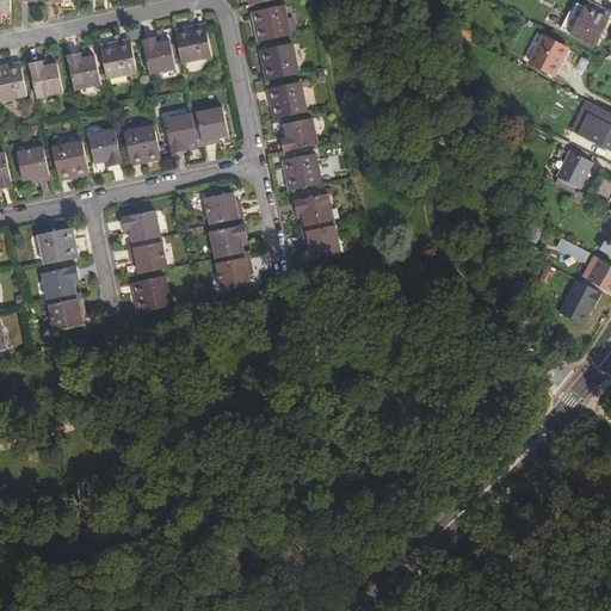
[(259,31),(260,42),(294,36),(288,6),(260,11),(265,30),(259,31)]
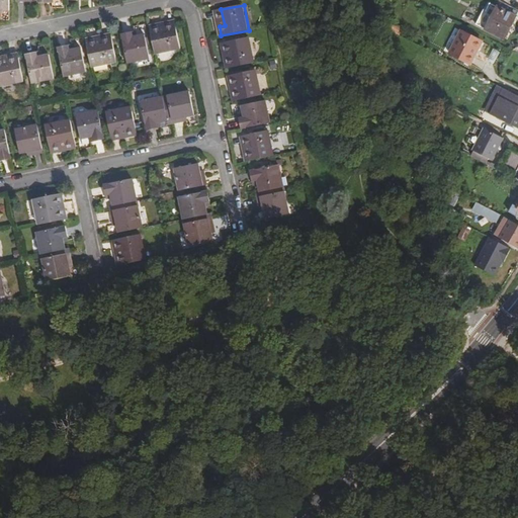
[(515,15),(497,6),(485,28),(504,38),(515,15)]
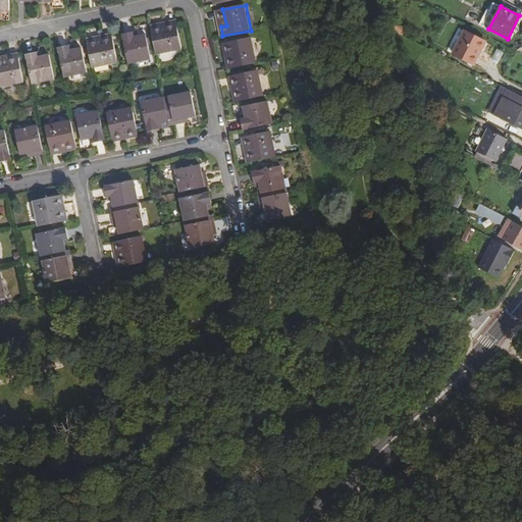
[(150,29),(156,56),(183,50),(177,29),(159,32),(158,27),(150,29)]
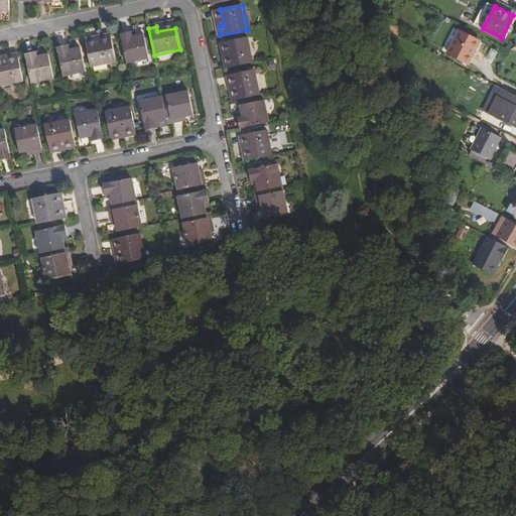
[(479,42),(460,32),(453,46),(447,54),(468,65),(472,56),(479,42)]
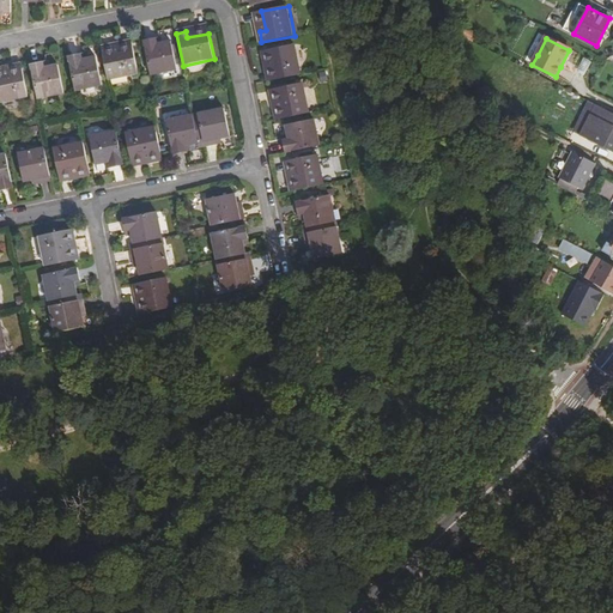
[(143,43),(150,77),(176,71),(170,43),(156,46),(155,41),(143,43)]
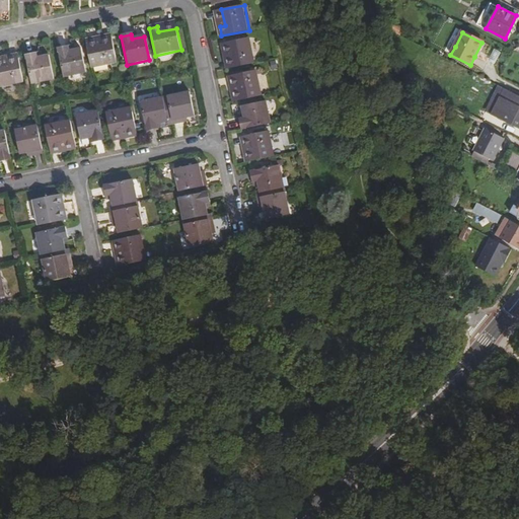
[(232,68),(255,63),(250,38),(224,44),(225,50),(228,50),(232,68)]
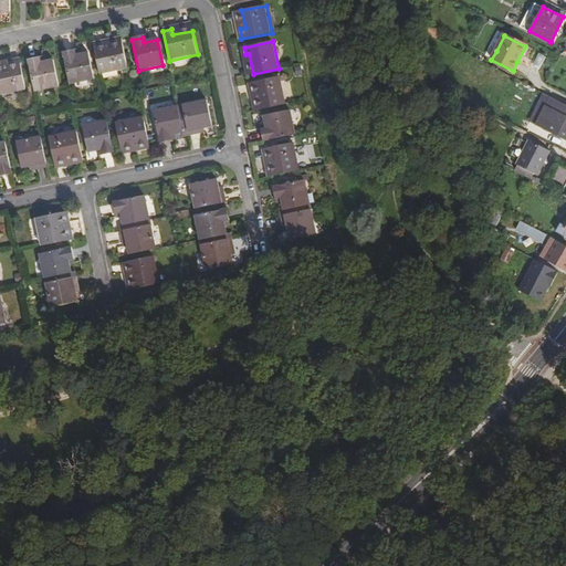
[(101,43),(93,44),(100,74),(126,69),(121,44),(102,48),(101,43)]
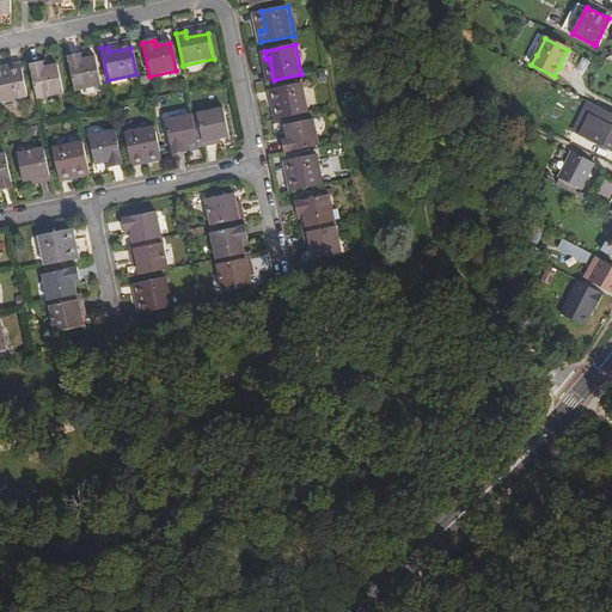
[(68,59),(74,92),(101,87),(95,59),(80,62),(79,56),(68,59)]
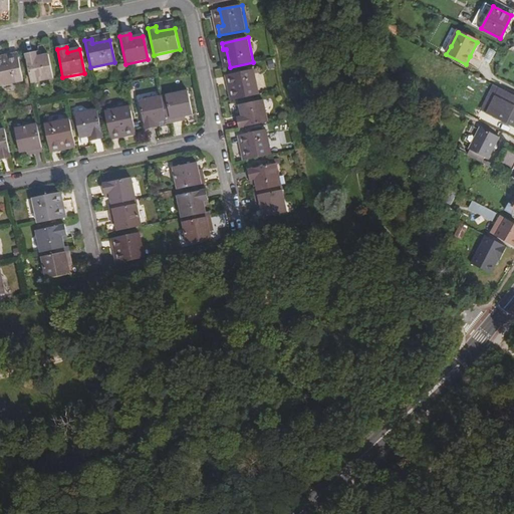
[(485,59),(491,63),(497,51),(491,48),(485,59)]
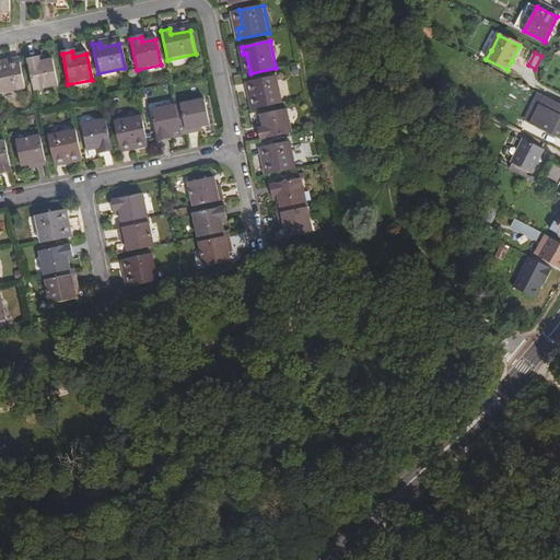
[(26,58),(33,88),(57,83),(51,58),(38,61),(37,56),(26,58)]
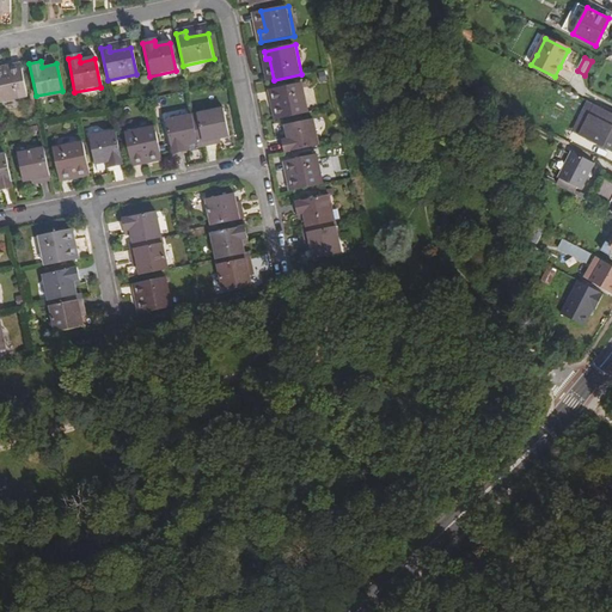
[(0,66),(0,99),(26,95),(22,68),(2,72),(1,66),(0,66)]
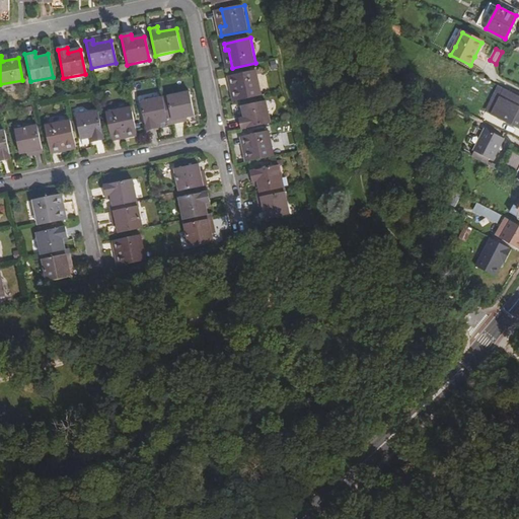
[(233,91),(235,101),(263,95),(257,71),(234,75),(237,90),(233,91)]
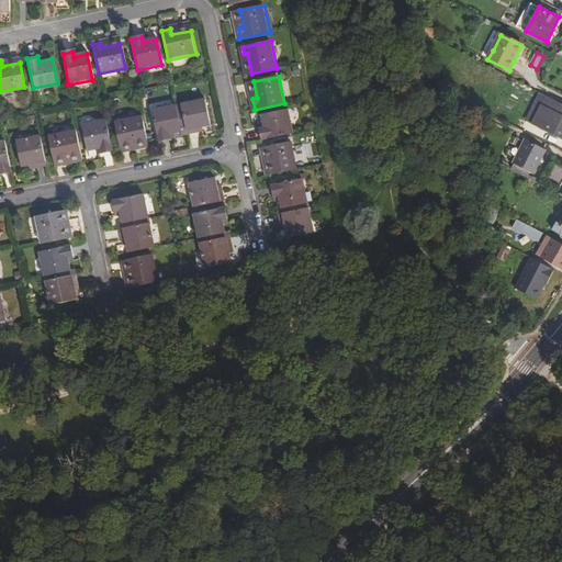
[(561,104),(547,97),(532,125),(561,141),(561,104)]
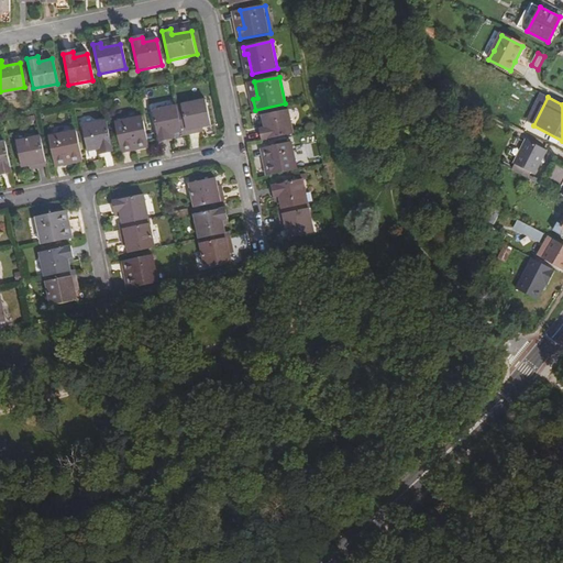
[(206,102),(176,109),(178,121),(184,120),(187,135),(199,133),(198,131),(211,128),(206,102)]
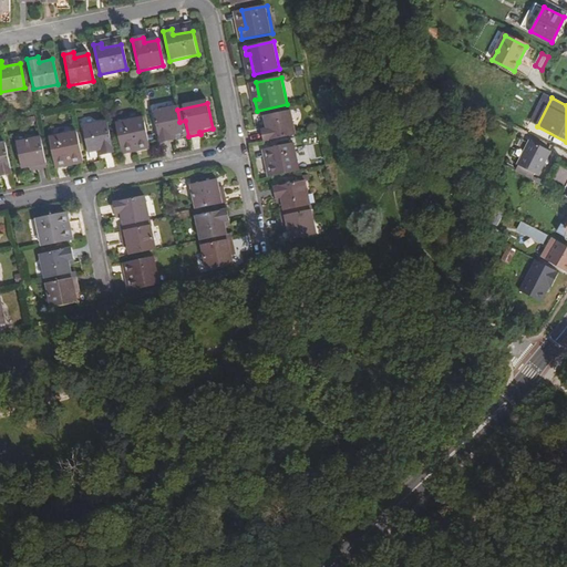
[(184,137),(188,136),(185,121),(179,122),(177,110),(154,114),(160,145),(171,143),(169,137),(183,134),(184,137)]
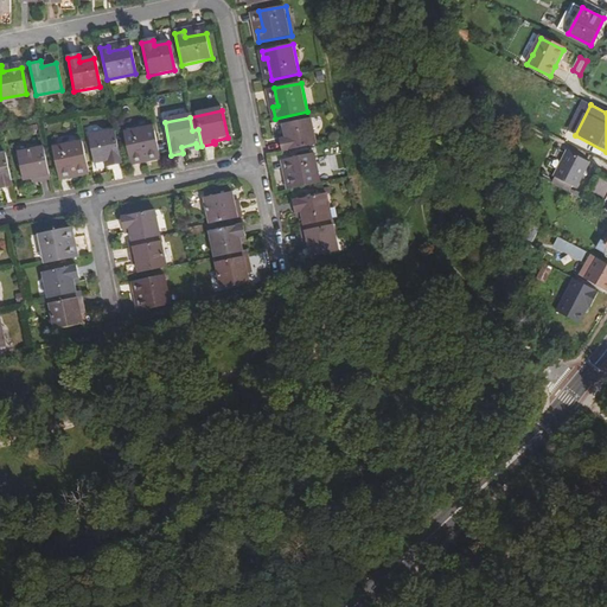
[(285,152),(318,144),(312,117),(285,123),(287,139),(282,140),(285,152)]
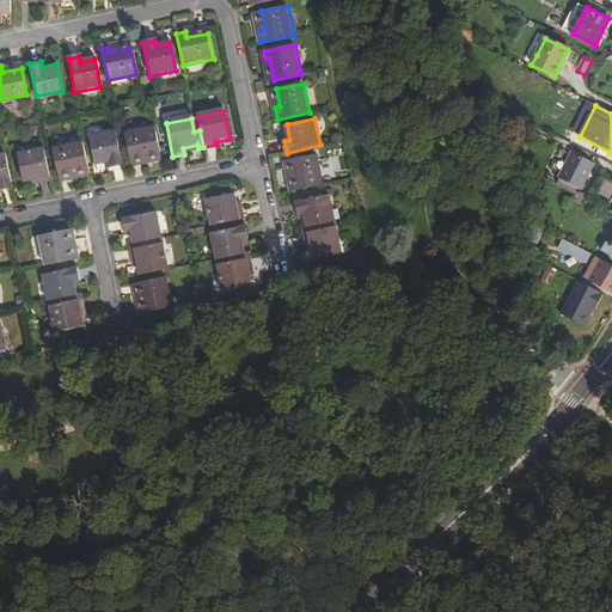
[(161,159),(154,126),(126,132),(132,158),(150,155),(151,160),(161,159)]
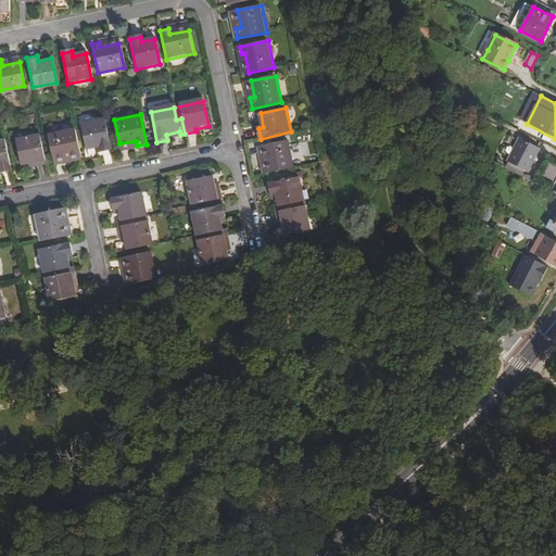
[(100,151),(111,149),(104,118),(81,124),(87,149),(99,147),(100,151)]
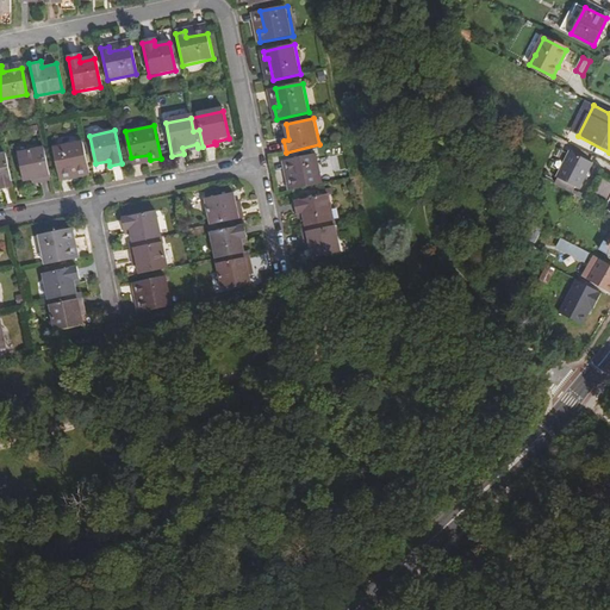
[(78,174),(88,172),(82,141),(53,147),(60,174),(76,169),(78,174)]
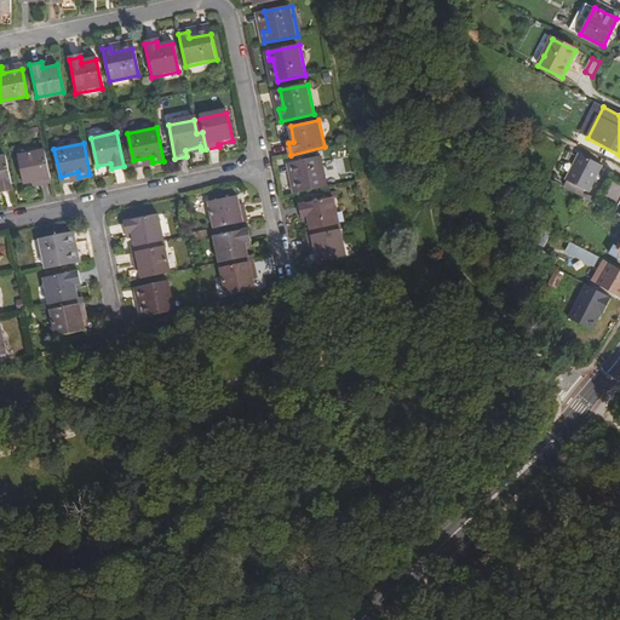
[(39,183),(51,181),(44,148),(18,154),(23,179),(38,177),(39,183)]
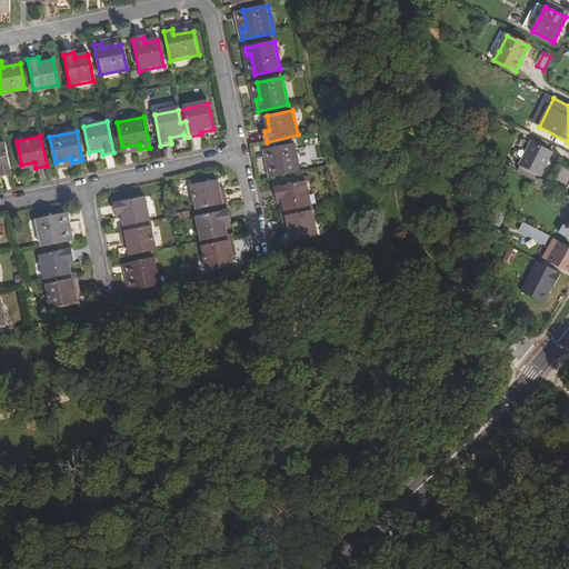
[(0,173),(10,172),(5,141),(0,141),(0,173)]
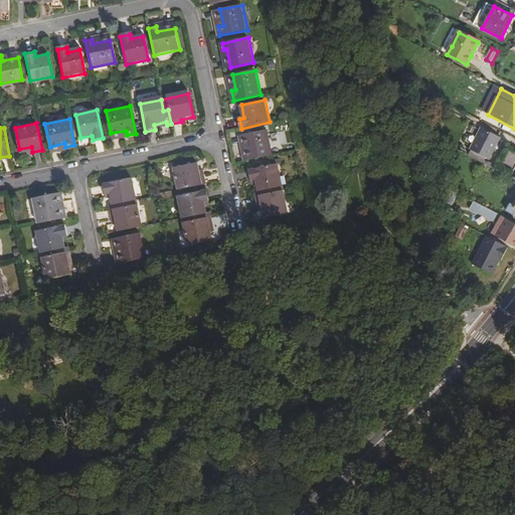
[(470,150),(479,155),(485,158),(488,159),(500,138),(482,128),(470,150)]
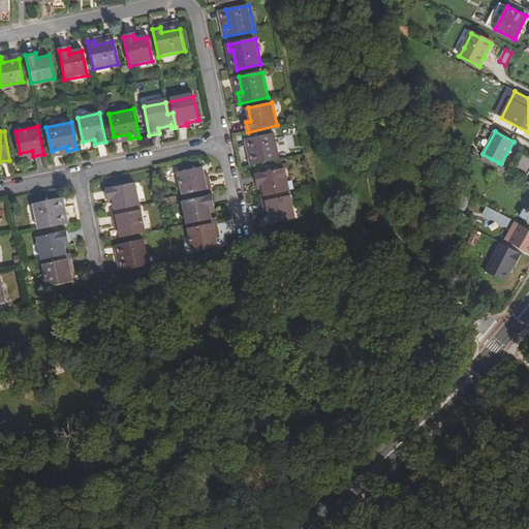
[(249,156),(250,165),(279,159),(274,134),(250,138),(254,155),(249,156)]
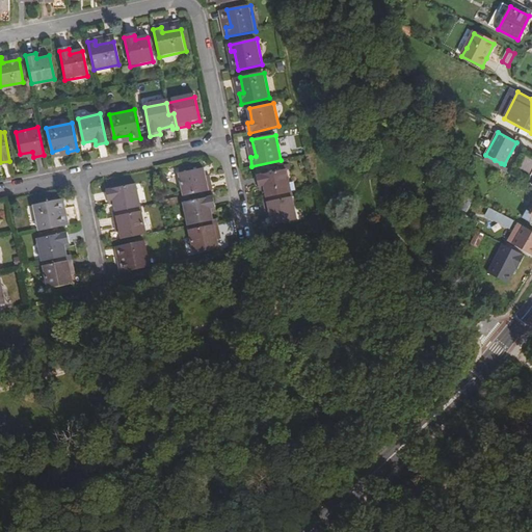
[(520,167),(526,170),(531,157),(531,156),(526,153),(520,167)]
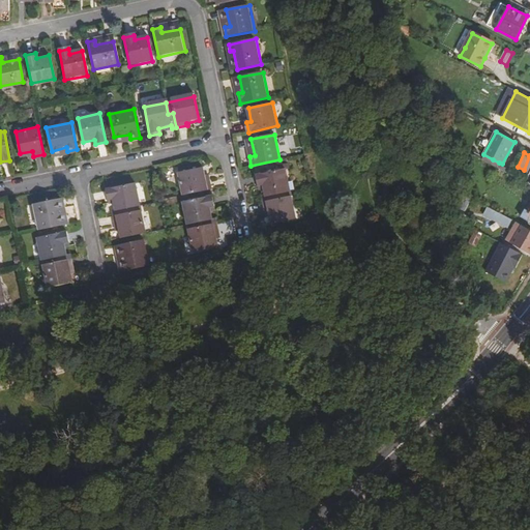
[(180,172),(184,195),(212,188),(210,178),(206,178),(204,167),(180,172)]
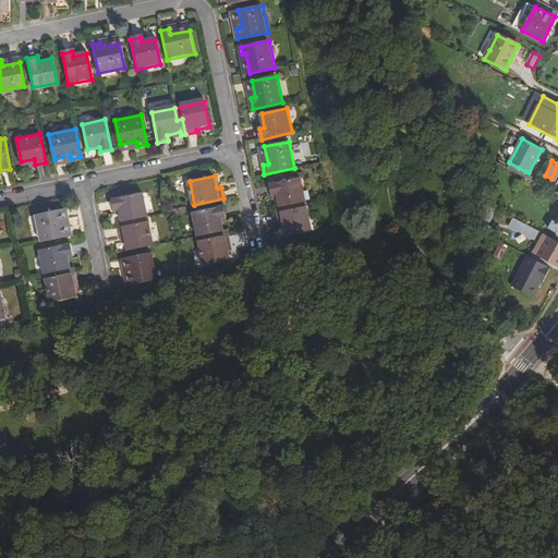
[(290,205),(306,202),(301,178),(270,183),(273,194),(278,193),(280,206),(278,207),(278,213),(291,209),(290,205)]
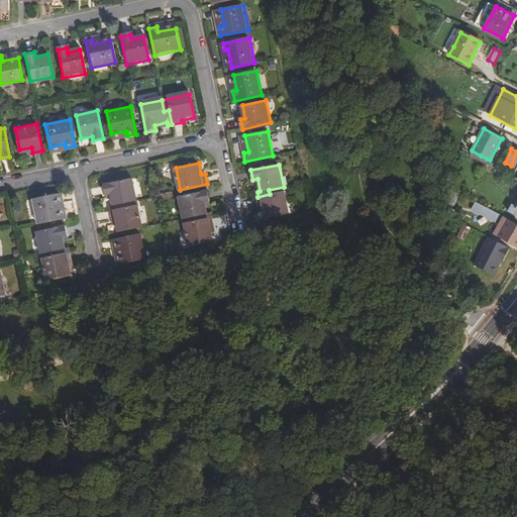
[(121,203),(137,199),(132,177),(103,183),(105,192),(111,191),(113,204),(109,205),(111,211),(123,208),(121,203)]
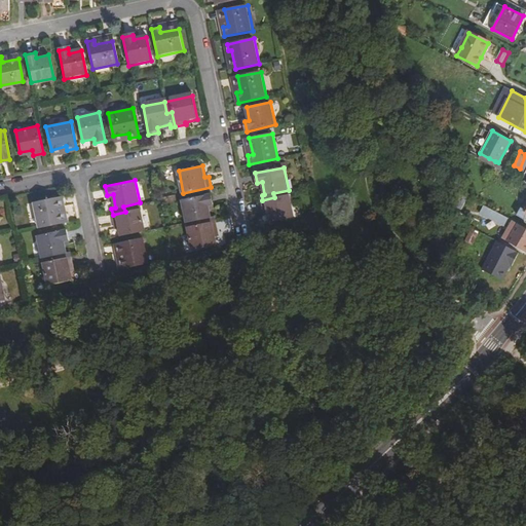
[(294,218),(289,190),(273,193),(274,197),(262,200),(264,210),(268,210),(270,223),(294,218)]
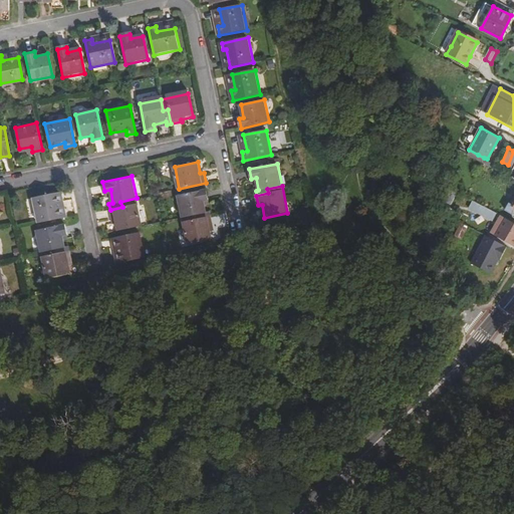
[(457,193),(448,188),(442,201),(451,205),(457,193)]
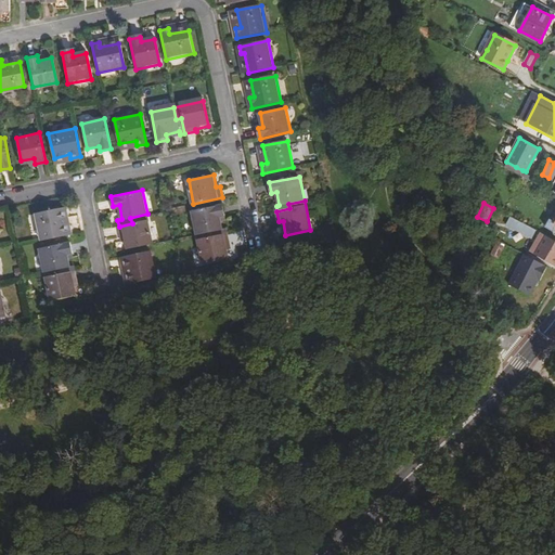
[(193,211),(197,235),(211,233),(213,237),(228,234),(227,229),(222,229),(219,217),(224,216),(222,206),(193,211)]
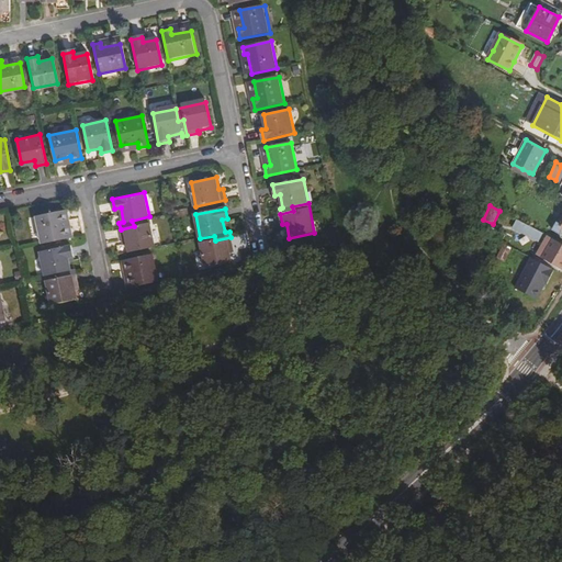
[(42,244),(71,237),(70,227),(65,228),(60,210),(35,215),(42,244)]
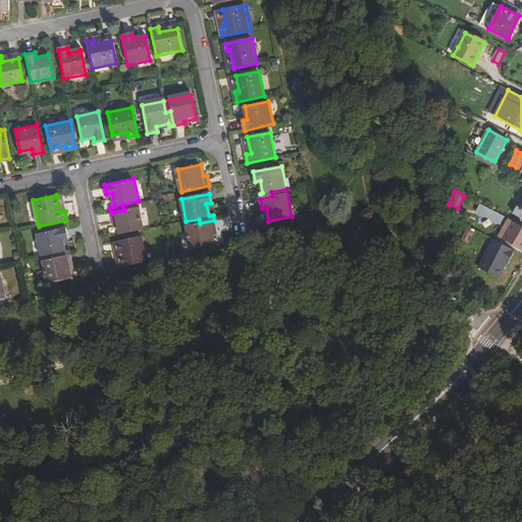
[(120,235),(145,230),(139,201),(122,205),(124,210),(112,213),(114,222),(117,221),(120,235)]
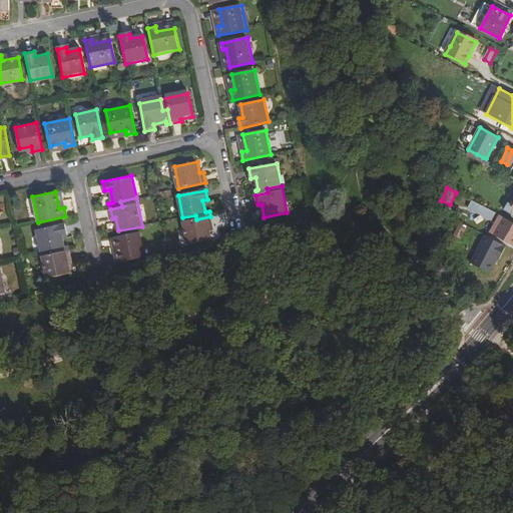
[(471,200),(468,207),(491,220),(495,212),(471,200)]
